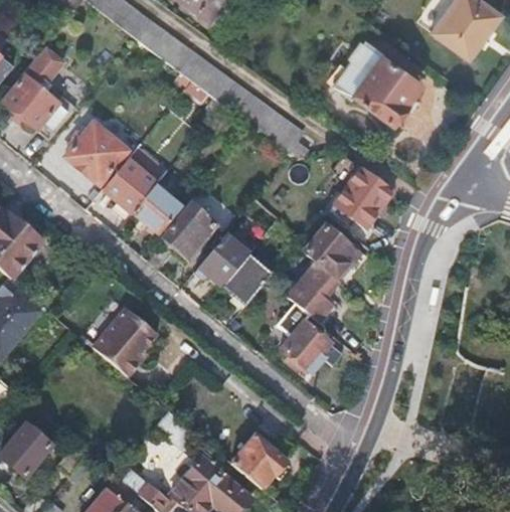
[(55,0),(72,12),(82,0),(55,0)]
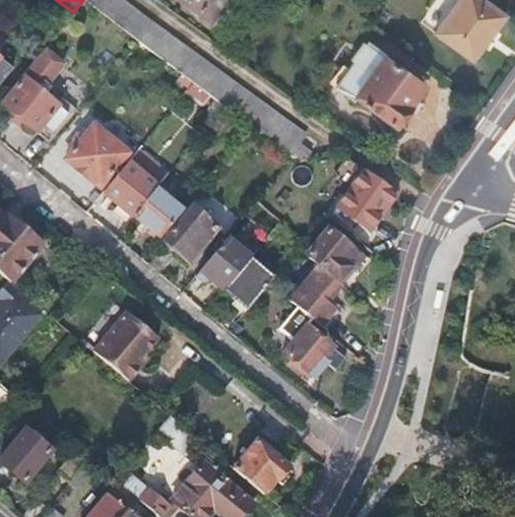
[(185,0),(221,26),(240,0),(185,0)]
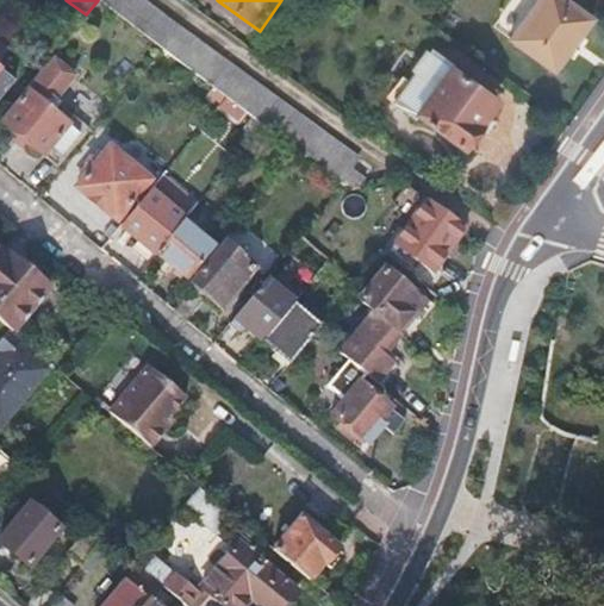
[(595,14),(573,0),(539,0),(511,37),(556,68),(595,14)]
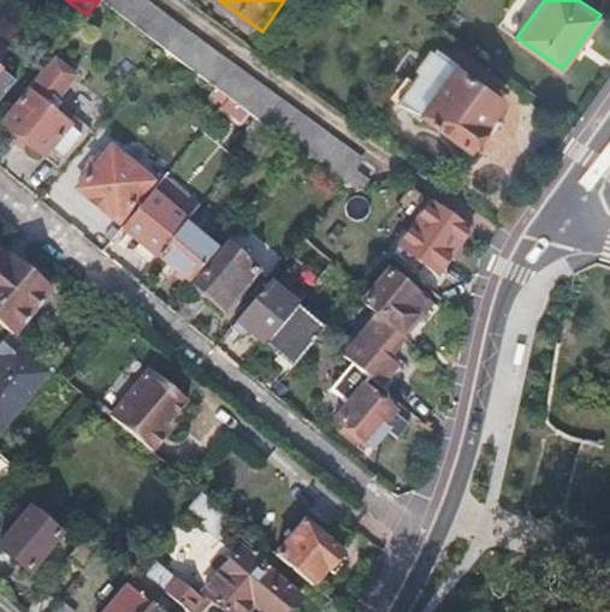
[(425,113),(459,66),(462,61),(437,43),(419,67),(424,71),(402,101),(422,117),(425,113)]
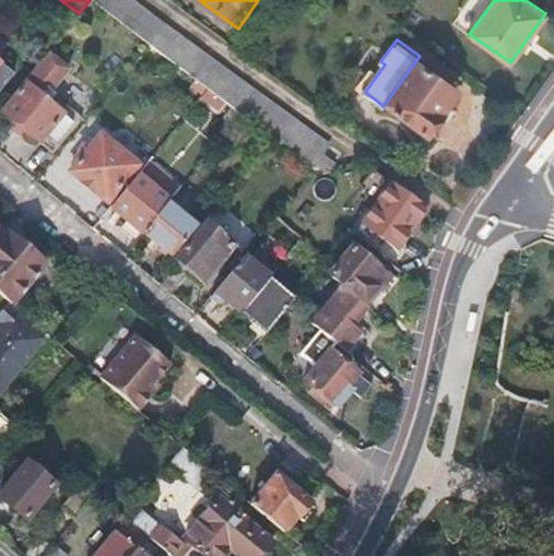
[(78,67),(56,48),(6,108),(56,151),(83,117),(55,93),(78,67)]
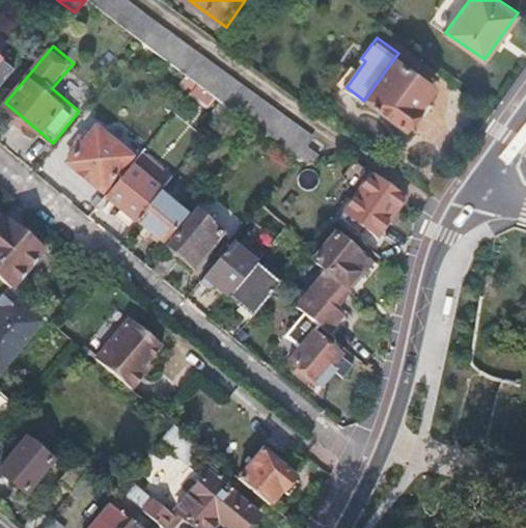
[(0,87),(16,68),(0,55),(0,87)]
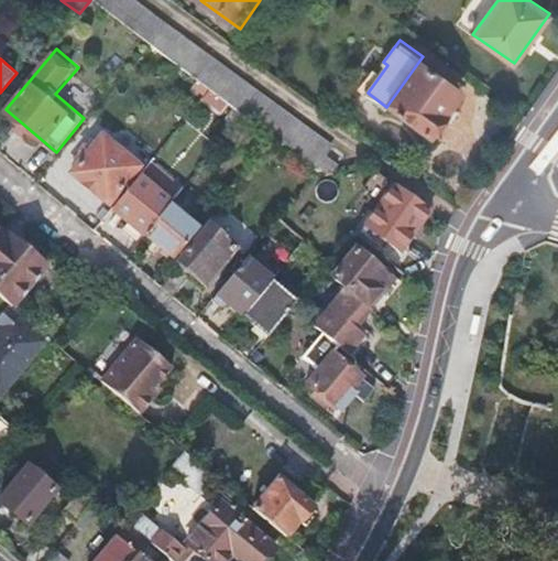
[(462,90),(419,61),(389,104),(430,133),(462,90)]
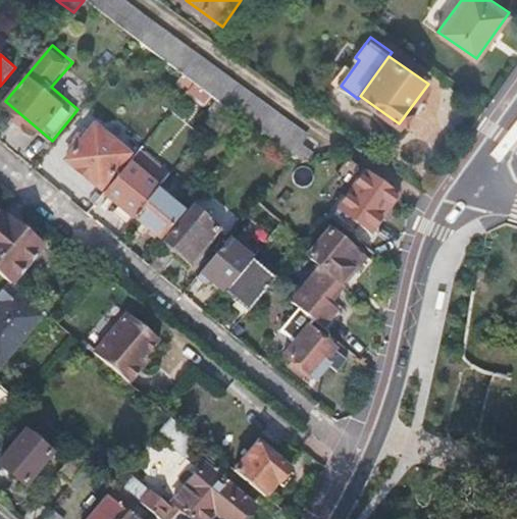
[(132,151),(96,122),(67,156),(102,186),(132,151)]
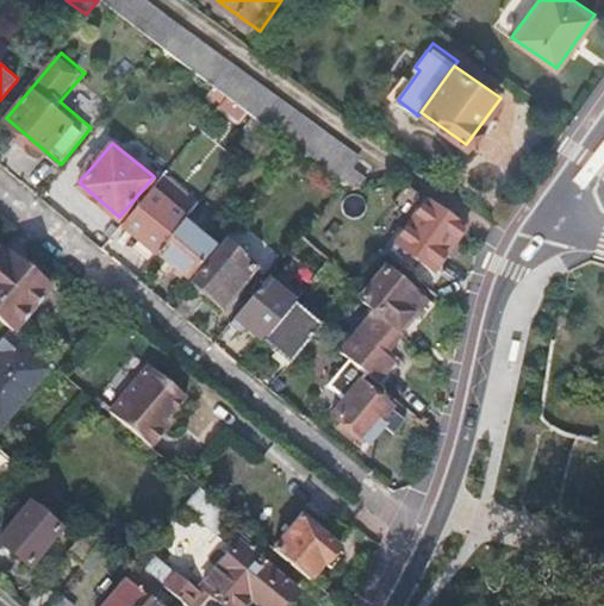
[(151,188),(124,220),(159,249),(186,217),(151,188)]
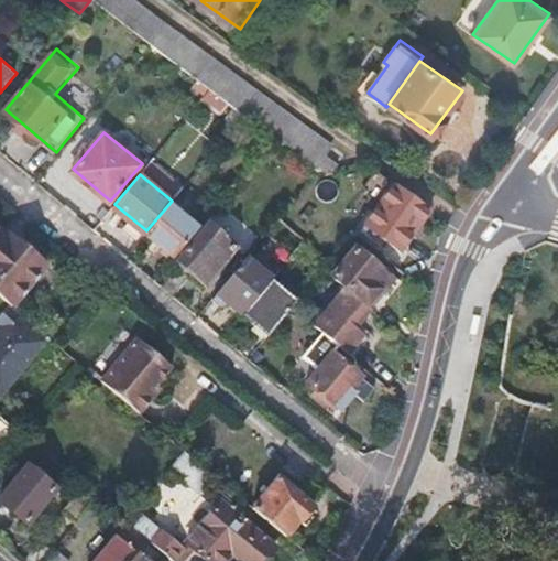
[(433,208),(397,182),(368,224),(402,250),(433,208)]
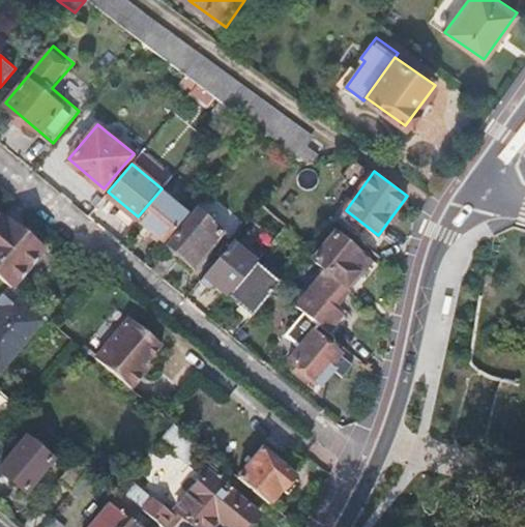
[(162,188),(138,216),(167,240),(201,199),(195,196),(183,208),(162,188)]
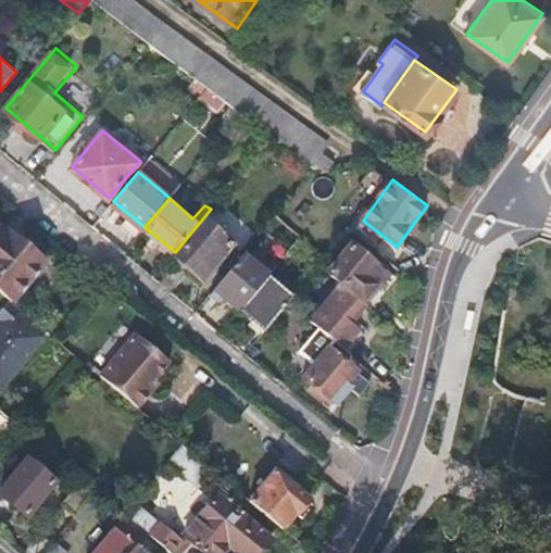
[(243,254),(246,251),(210,221),(179,255),(207,278),(222,260),(233,267),(243,254)]
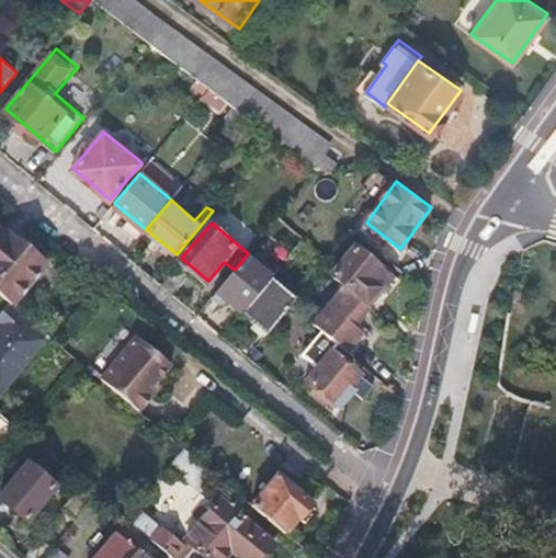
[(0,292),(10,300),(12,303),(46,260),(10,229),(8,232),(0,227),(0,292)]
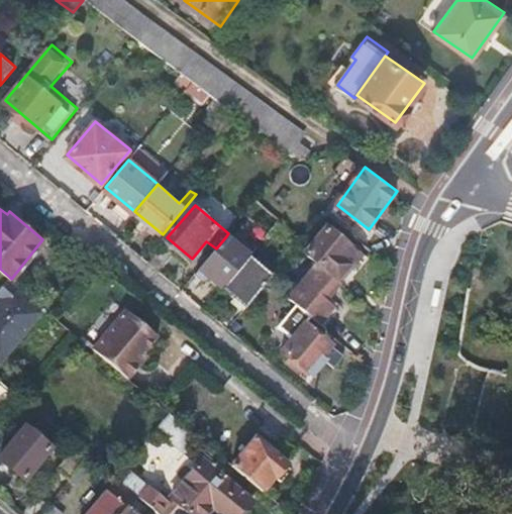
[(319,263),(339,280),(350,266),(353,268),(363,258),(328,227),(306,251),(319,263)]
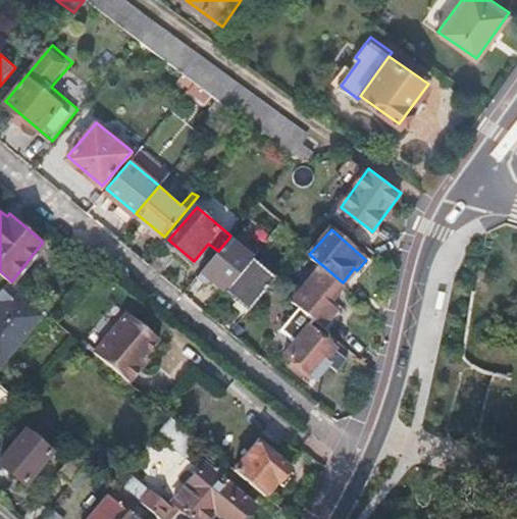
[(203,269),(226,289),(252,258),(228,239),(218,251),(203,269)]
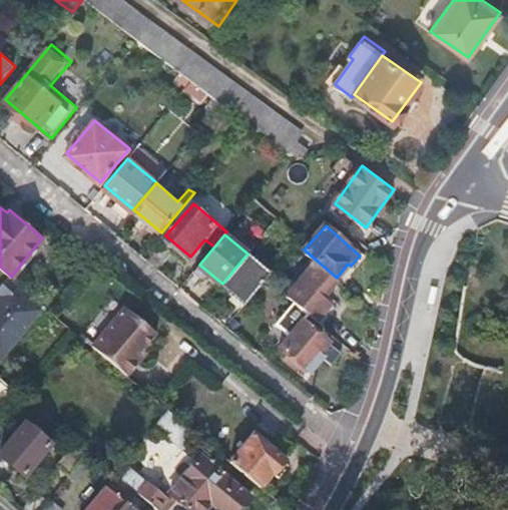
[(222,284),(246,304),(268,279),(273,273),(247,253),(222,284)]
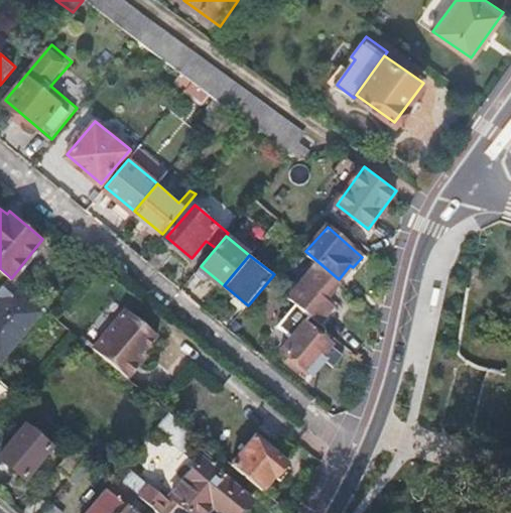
[(328,298),(342,282),(339,279),(318,262),(290,297),(297,303),(323,324),(337,306),(328,298)]
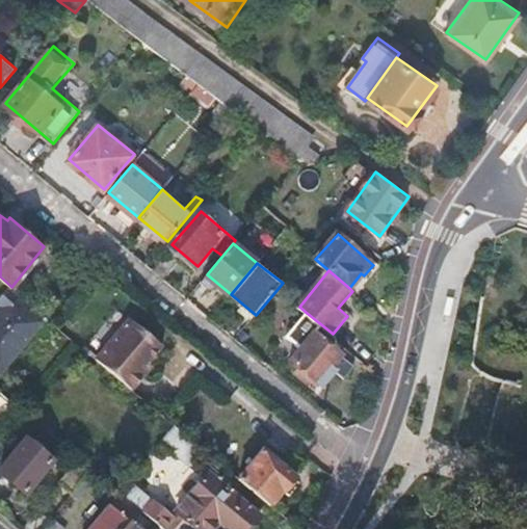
[(0,370),(46,315),(11,287),(9,285),(0,296),(0,370)]
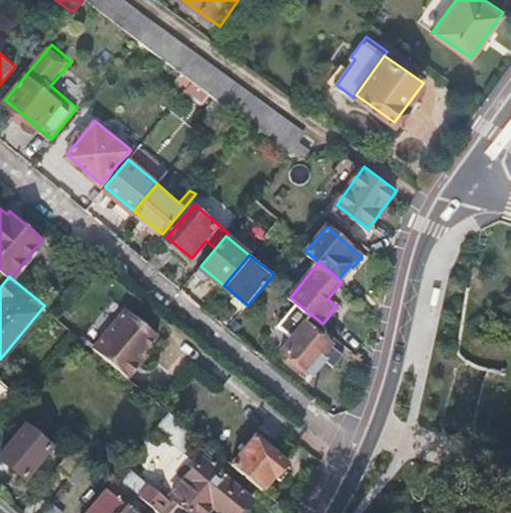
[(325,337),(330,330),(323,324),(297,303),(279,326),(292,338),(283,349),(313,375),(327,359),(336,366),(345,354),(325,337)]
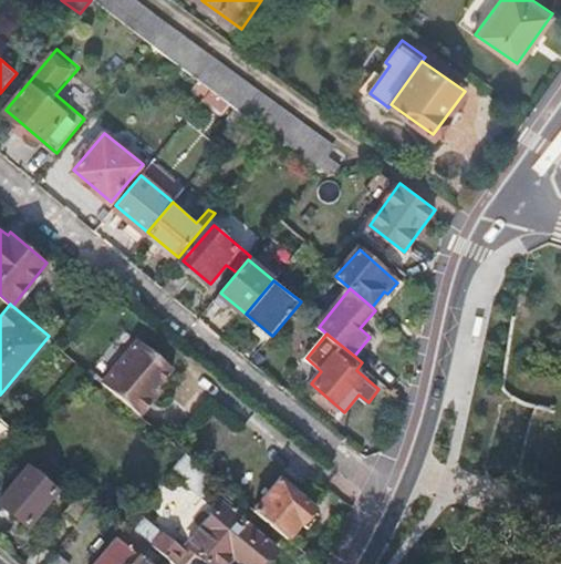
[(138,338),(102,380),(143,414),(157,397),(153,392),(159,385),(174,366),(138,338)]
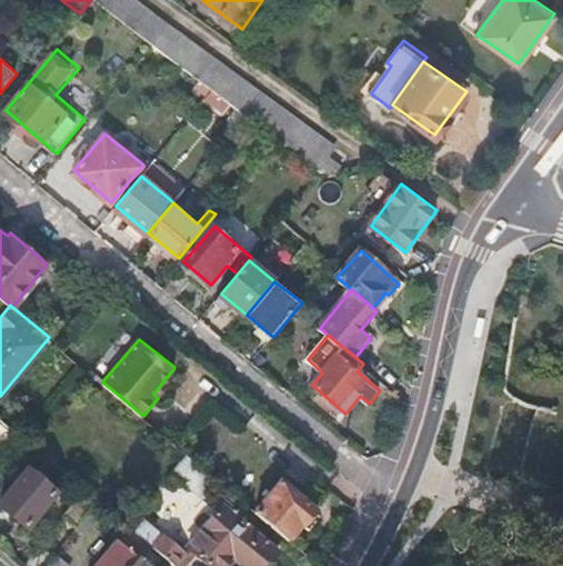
[(166,389),(160,386),(153,394),(158,398),(166,389)]
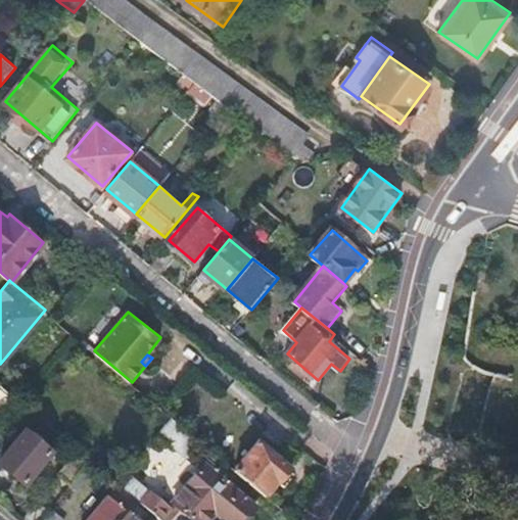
[(0,412),(14,395),(4,387),(0,391),(0,412)]
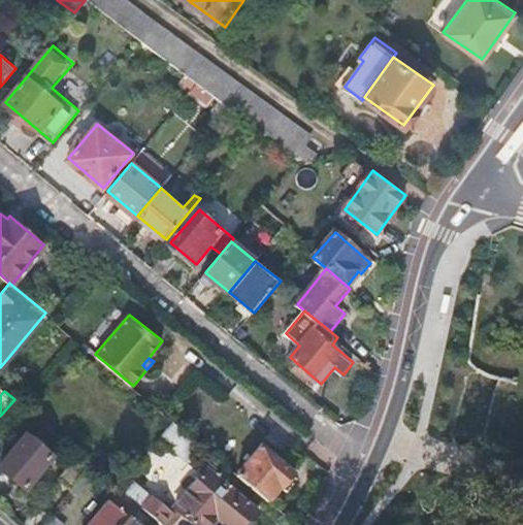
[(202,444),(176,422),(162,437),(188,458),(202,444)]
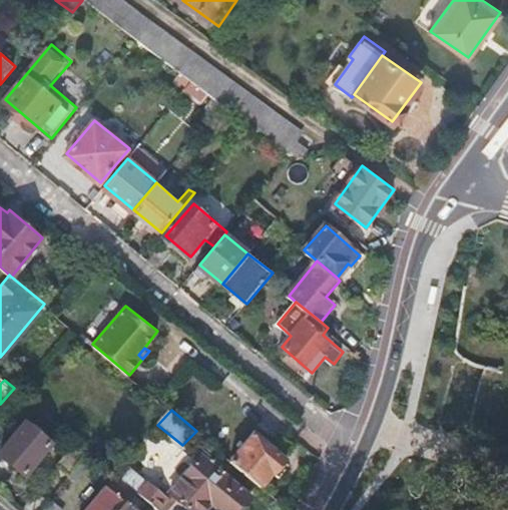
[(51,443),(25,423),(0,453),(0,455),(24,476),(51,443)]
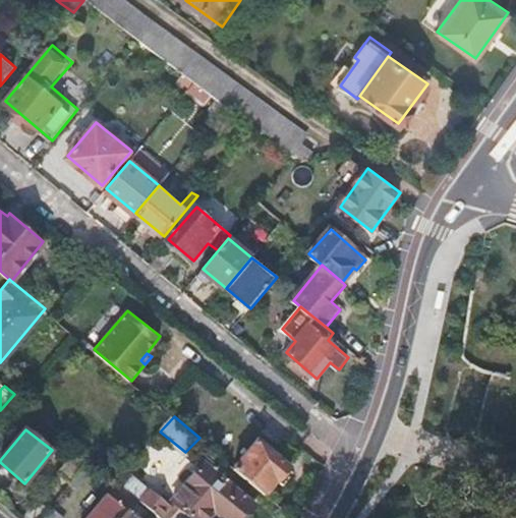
[(235,467),(267,494),(279,478),(283,480),(291,467),(259,441),(235,467)]
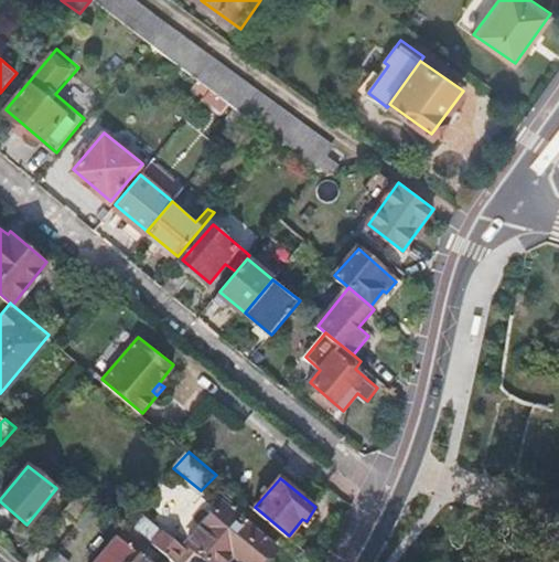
[(246,512),(226,496),(189,541),(212,561),(224,561),(235,551),(247,561),(262,561),(277,545),(243,517),(246,512)]
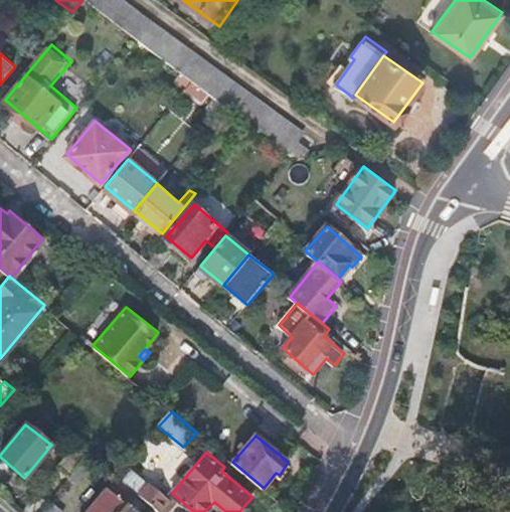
[(120,477),(140,494),(161,511),(166,511),(174,502),(150,481),(148,483),(129,467),(120,477)]
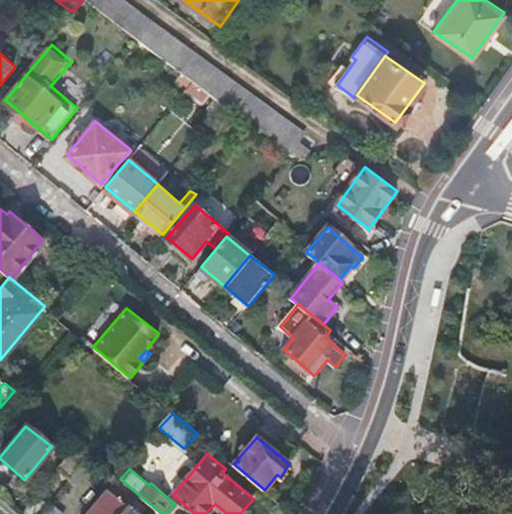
[(120,479),(118,477),(86,513),(138,513),(130,506),(140,496),(120,479)]
